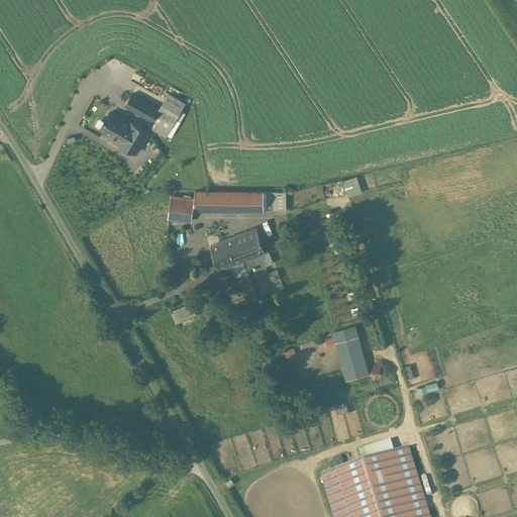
[(159,109),(151,120),(147,126),(157,131),(166,136),(185,103),(168,93),(159,109)]
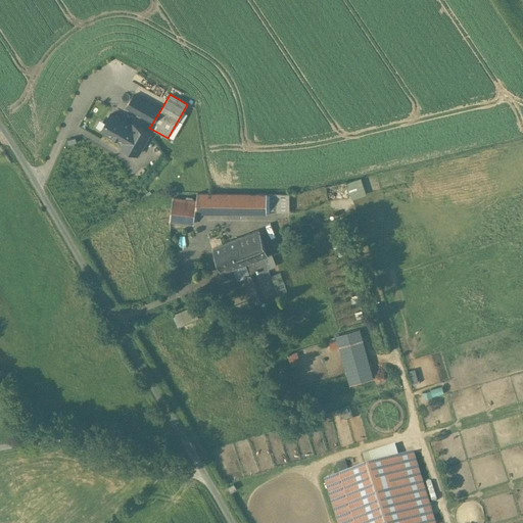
[(160,110),(133,95),(127,106),(153,122),(160,110)]
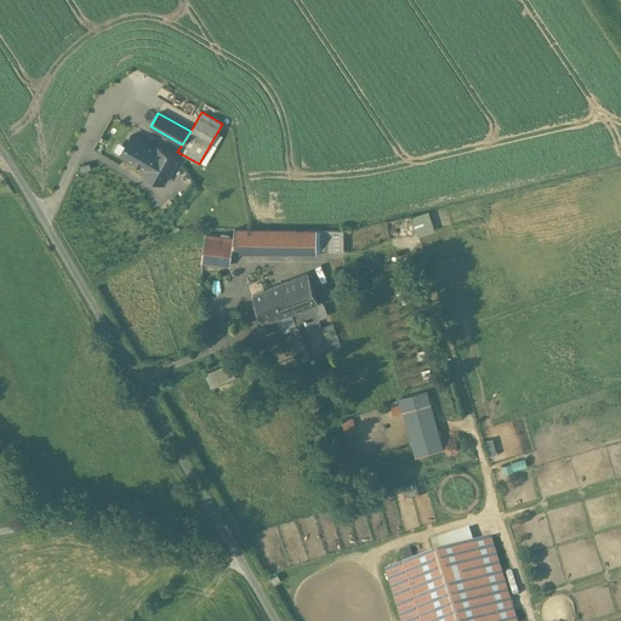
[(158,148),(157,149),(131,136),(125,146),(129,148),(124,157),(146,169),(143,172),(163,183),(177,159),(158,148)]
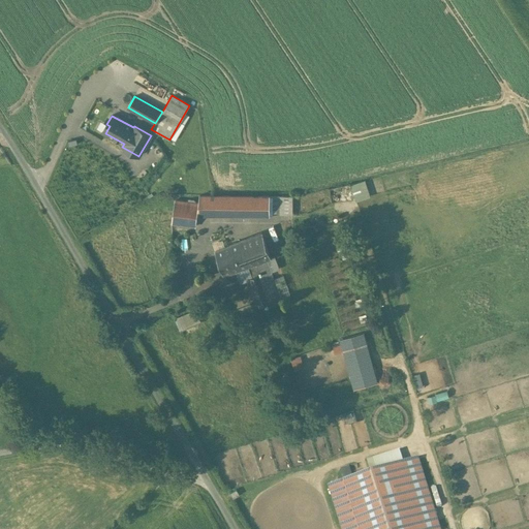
[(356,200),(372,195),(366,179),(351,184),(356,200)]
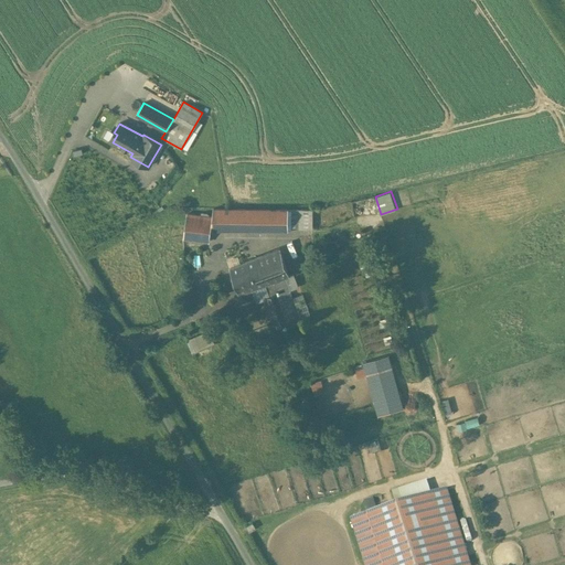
[(212,216),(187,214),(183,236),(183,238),(209,242),(211,228),(219,230),(288,230),(288,210),(213,210),(212,216)]
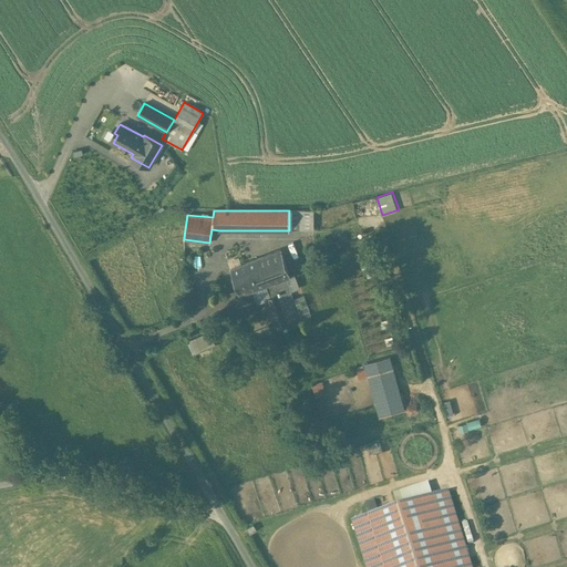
[(313,210),(289,210),(289,230),(313,229),(313,210)]
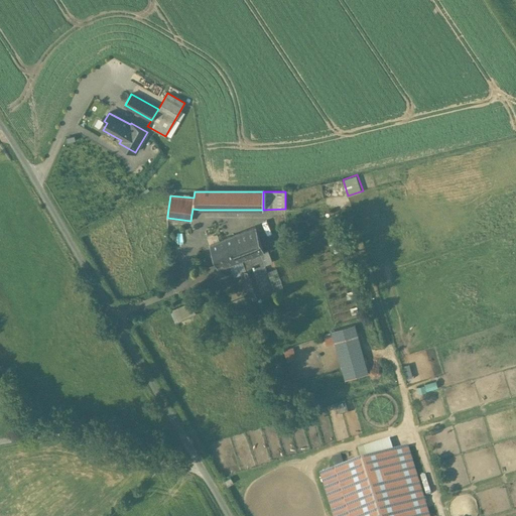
[(255,228),(210,245),(219,269),(243,260),(251,257),(264,252),(255,228)]
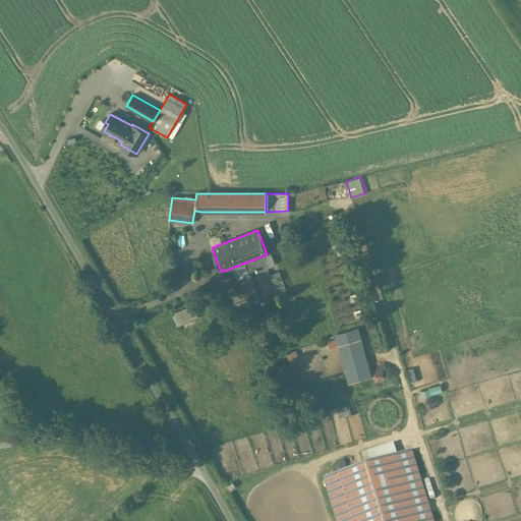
[(267,254),(253,259),(257,270),(268,266),(268,267),(276,263),(272,252),(267,254)]
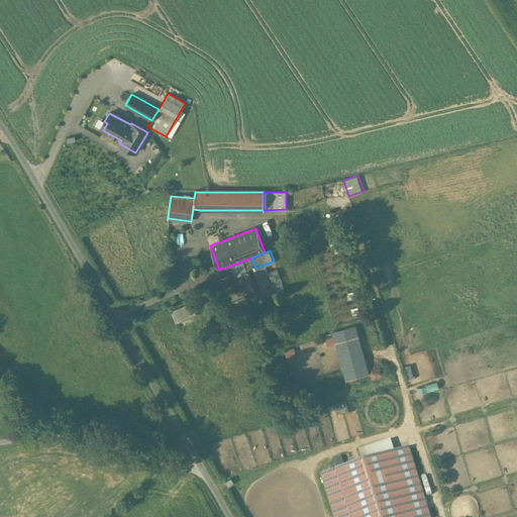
[(255,268),(251,257),(243,261),(247,271),(242,273),(252,299),(276,291),(266,265),(266,264),(255,268)]
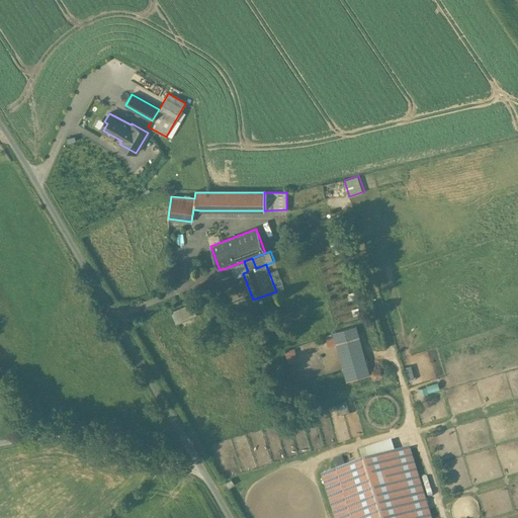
[(173,311),(177,323),(198,314),(193,303),(173,311)]
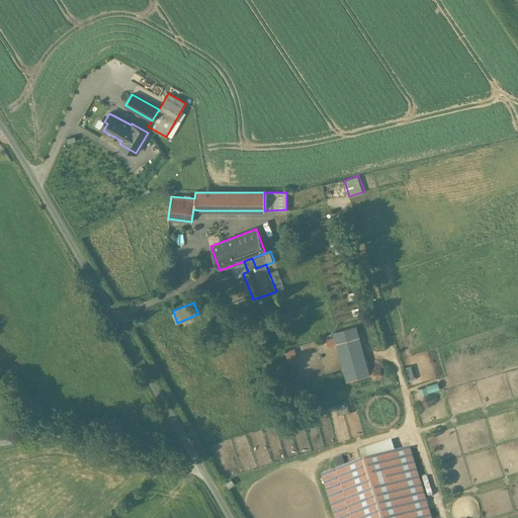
[(356,326),(333,333),(338,353),(339,353),(362,347),(356,326)]
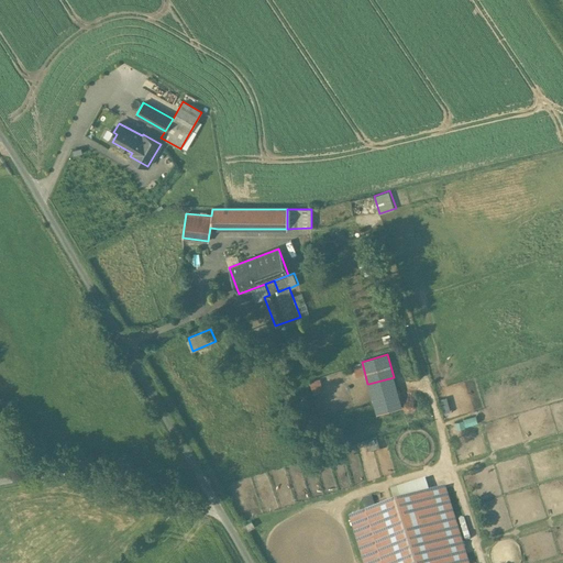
[(394,377),(368,384),(376,414),(401,407),(394,377)]
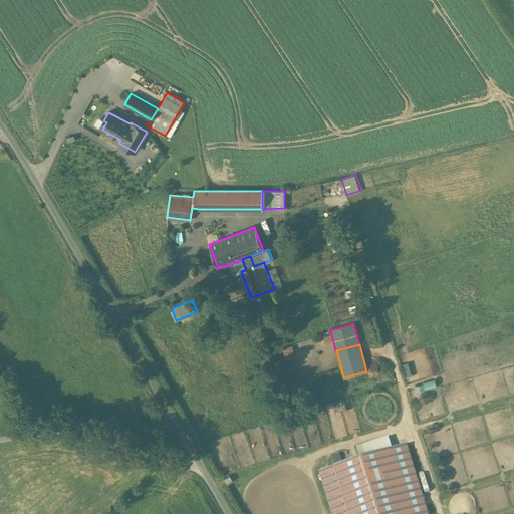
[(286,359),(296,356),(293,345),(283,348),(286,359)]
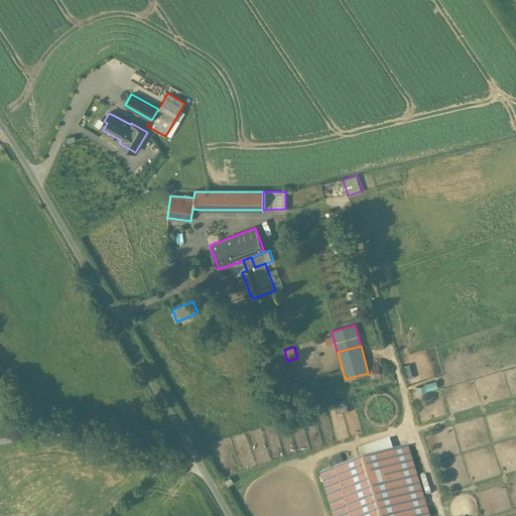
[(409,365),(403,367),(407,379),(412,377),(409,365)]
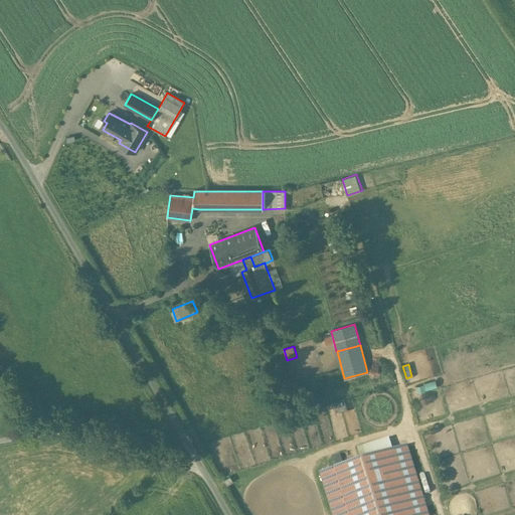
[(426,382),(427,389),(439,387),(437,380),(426,382)]
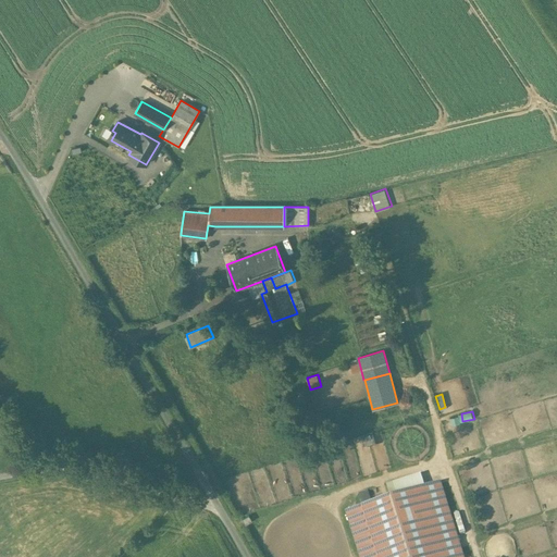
[(373,434),(360,438),(362,446),(369,445),(375,443),(373,434)]
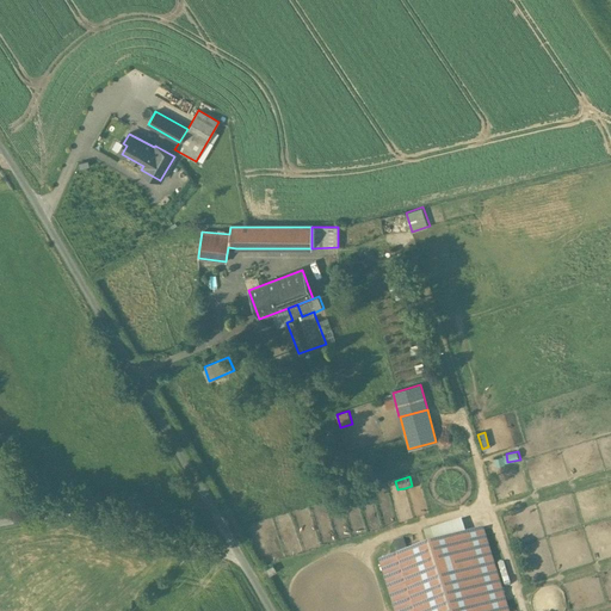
[(460,522),(424,532),(429,548),(464,536),(460,522)]
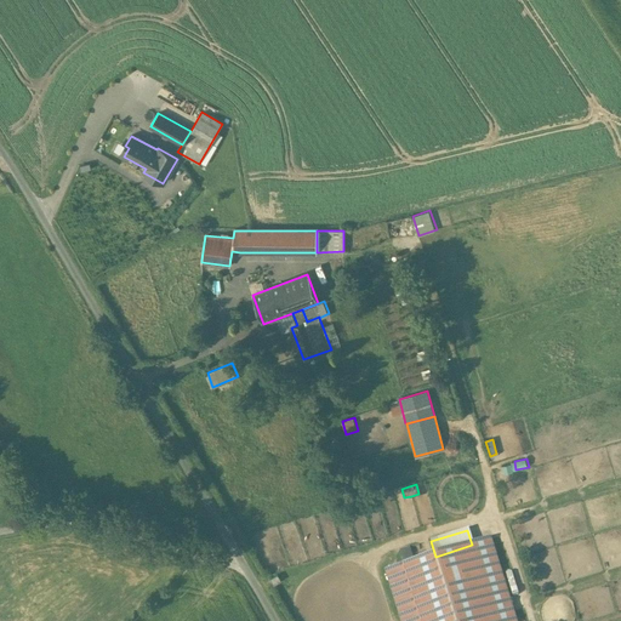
[(436,557),(386,571),(400,620),(514,620),(490,540),(436,557)]
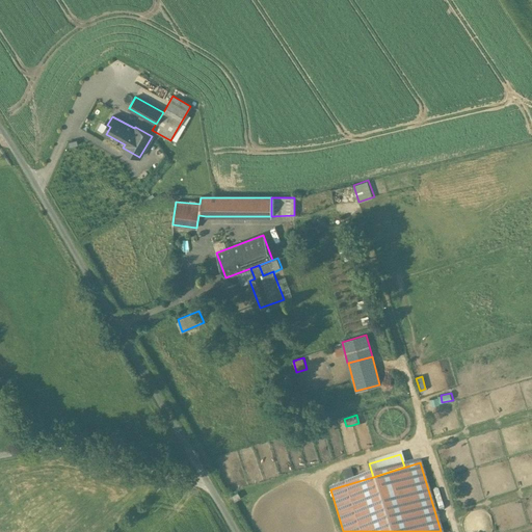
[(349,470),(343,472),(346,483),(352,482),(349,470)]
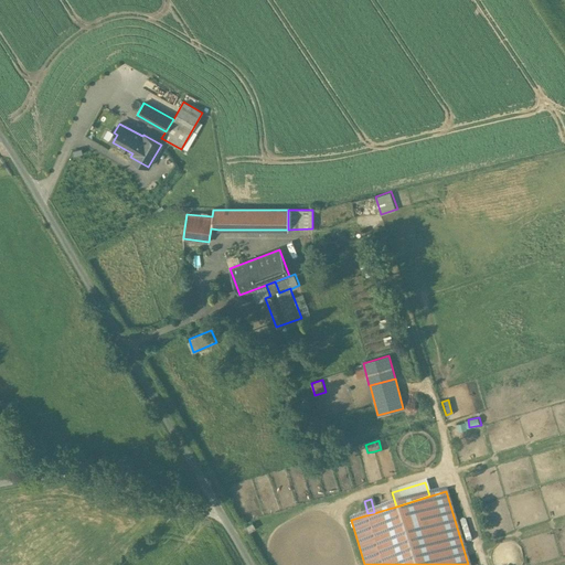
[(252,524),(245,528),(248,533),(255,530),(252,524)]
